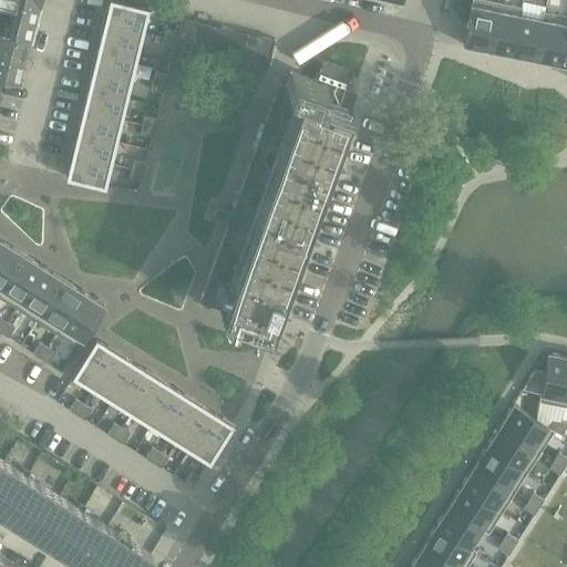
[(0,0),(0,12),(13,16),(17,0),(0,0)]
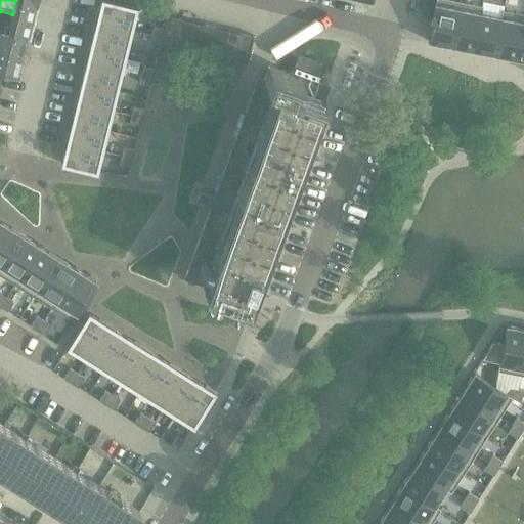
[(15,0),(12,14),(7,33),(28,38),(37,0),(15,0)]
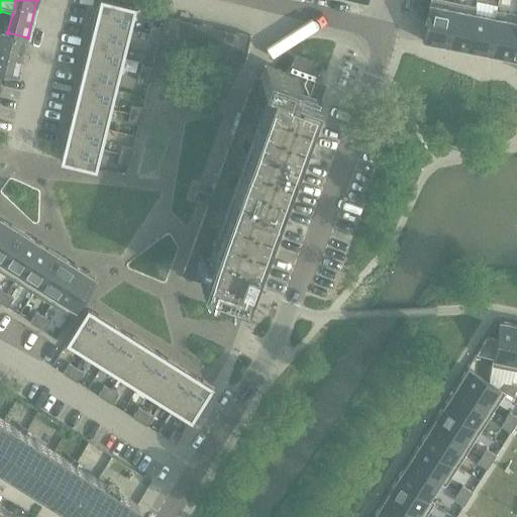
[(102,0),(100,0),(96,20),(129,29),(134,8),(102,0)]
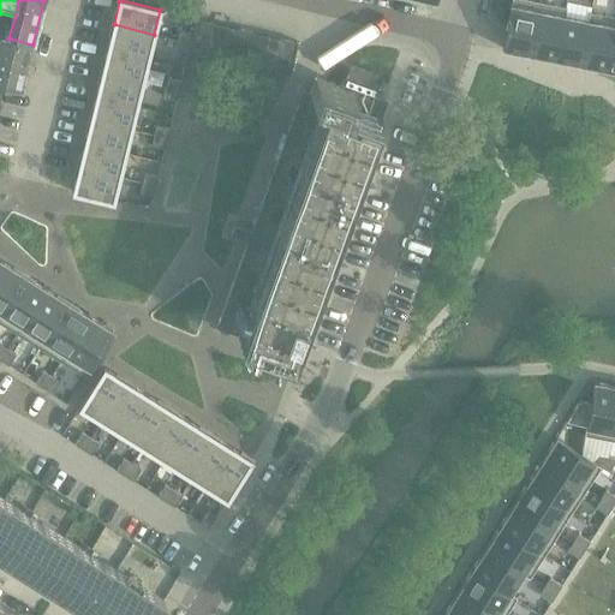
[(526,0),(512,0),(502,49),(530,54),(539,3),(526,0)]
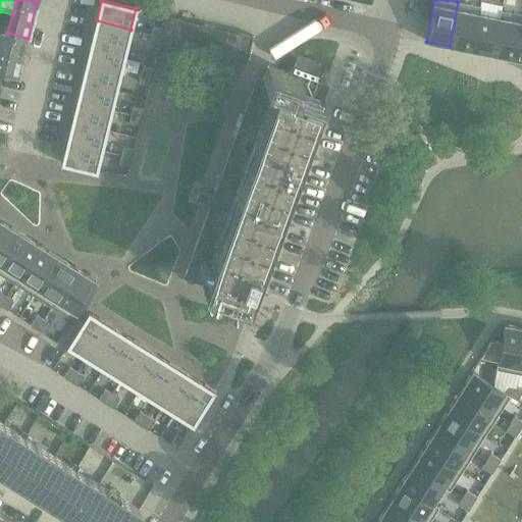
[(458,2),(450,46),(471,51),(479,6),(458,2)]
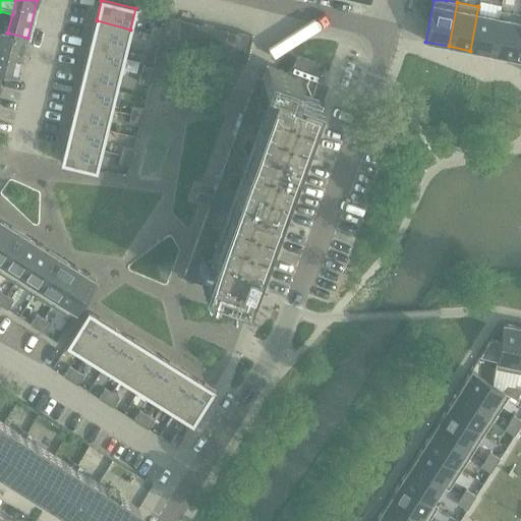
[(478,6),(470,51),(491,55),(501,11),(501,6),(480,2),(479,6),(478,6)]
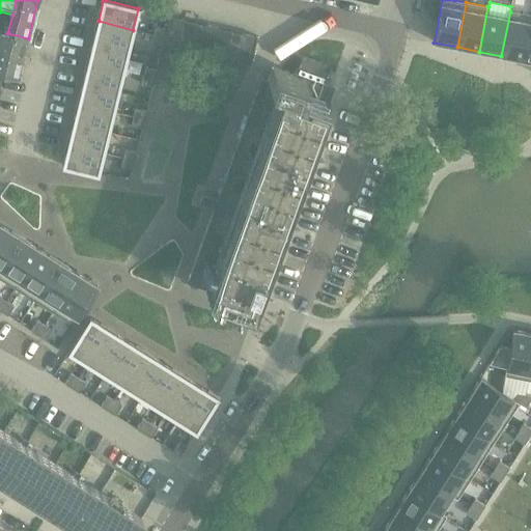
[(530,15),(510,11),(501,56),(523,60),(530,19),(530,15)]
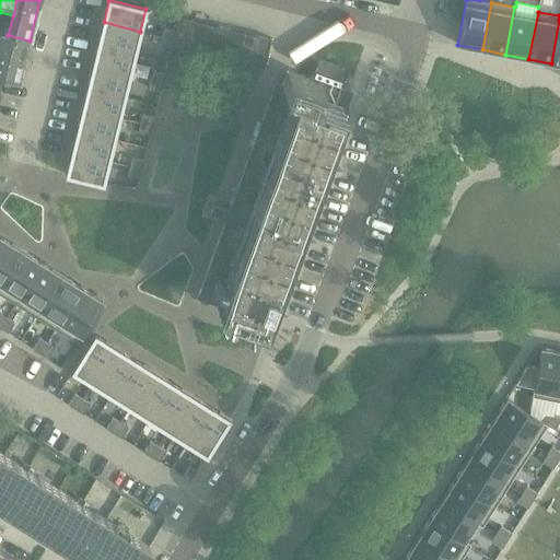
[(172,47),(186,50),(194,20),(179,16),(176,31),(174,41),(172,47)]
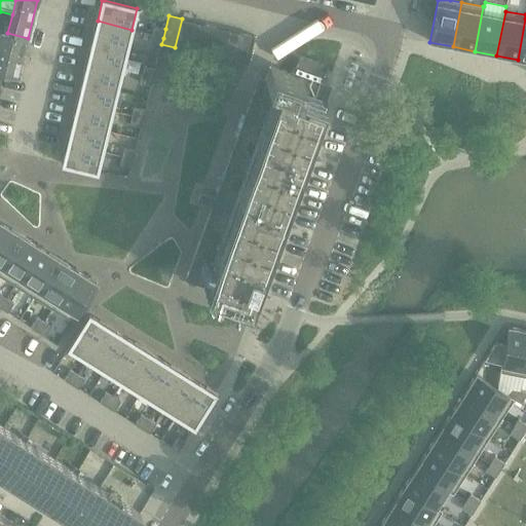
[(175,47),(186,50),(193,22),(182,19),(175,47)]
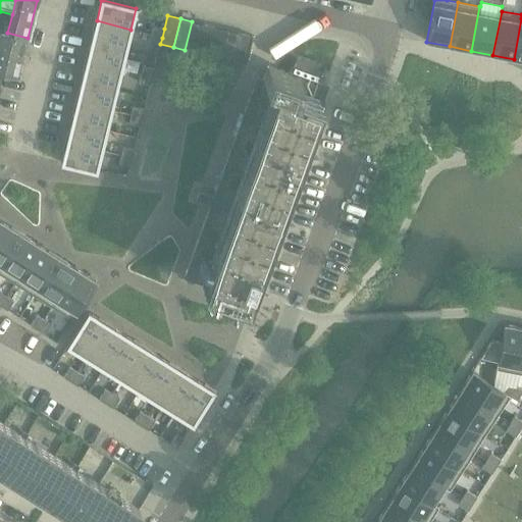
[(97,20),(92,41),(125,49),(131,30),(97,20)]
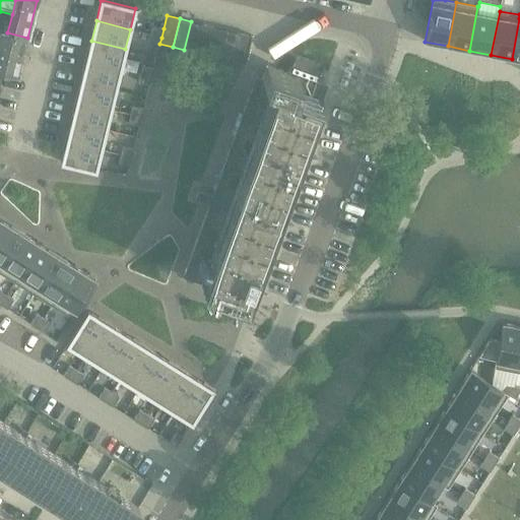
[(191,21),(184,50),(196,52),(203,24),(191,21)]
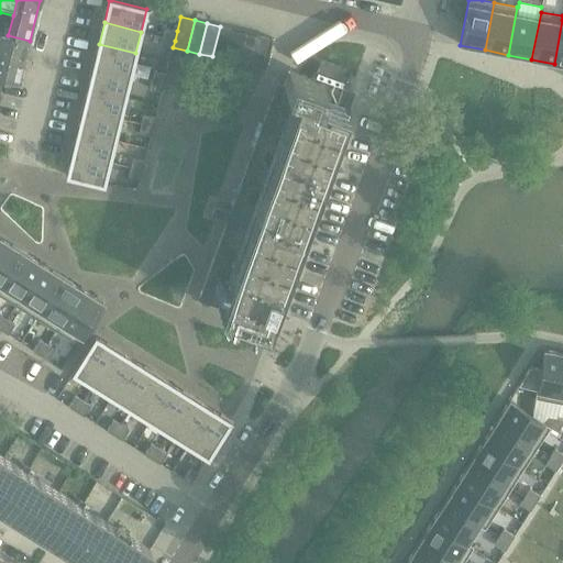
[(212,56),(227,59),(233,30),(220,26),(212,56)]
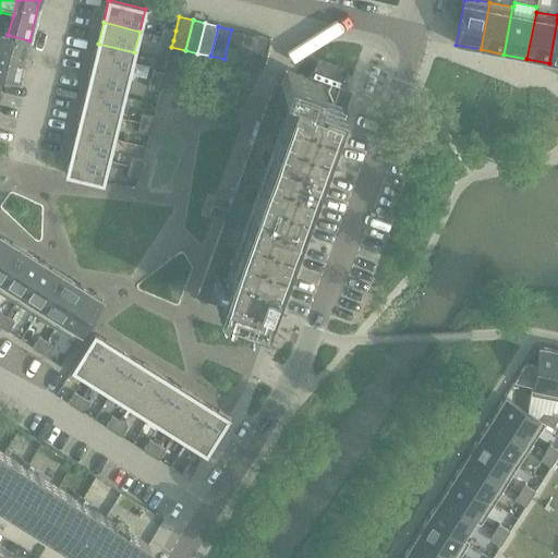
[(164,28),(161,37),(173,40),(176,31),(164,28)]
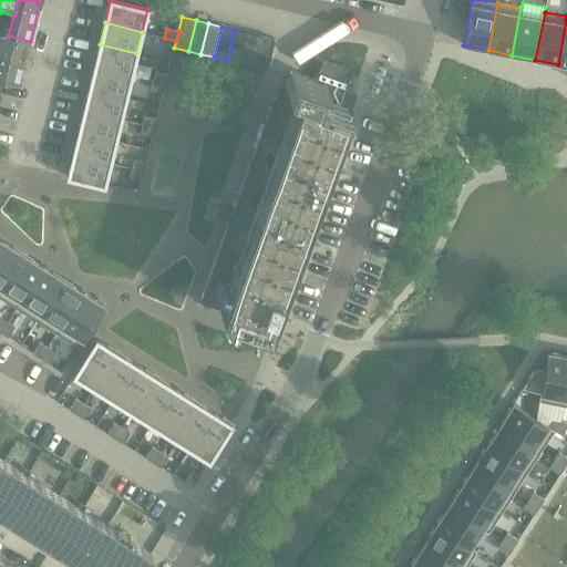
[(228,60),(241,63),(248,33),(235,30),(228,60)]
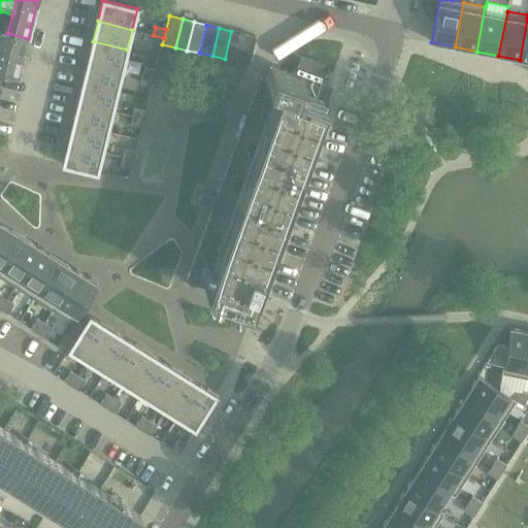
[(0,31),(0,52),(23,58),(28,38),(7,33),(0,31)]
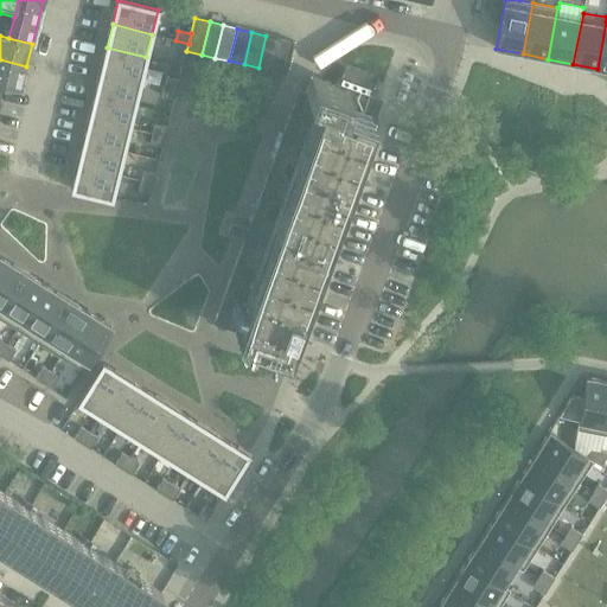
[(259,68),(270,71),(279,38),(266,36),(259,68)]
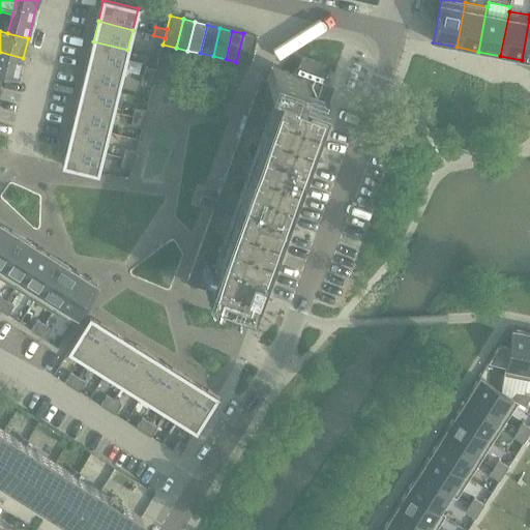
[(243,33),(236,62),(249,65),(257,36),(243,33)]
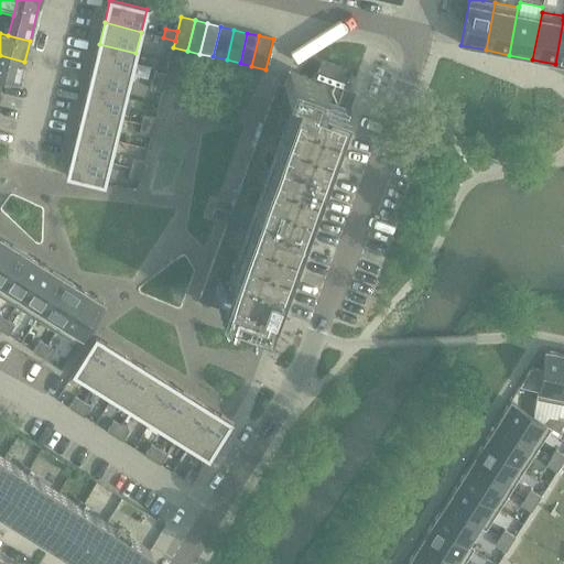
[(163,38),(161,46),(173,50),(173,47),(175,41),(163,38)]
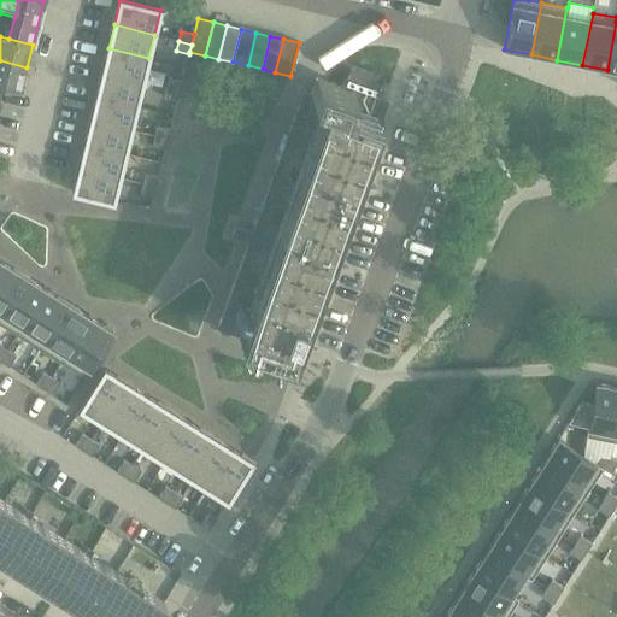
[(109,48),(103,72),(144,82),(148,58),(109,48)]
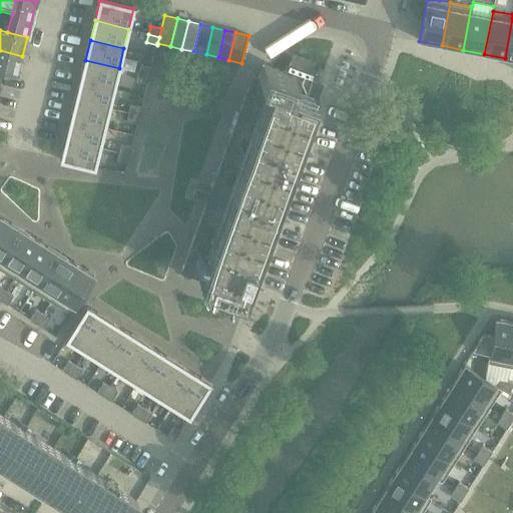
[(0,71),(17,76),(22,56),(0,50),(0,71)]
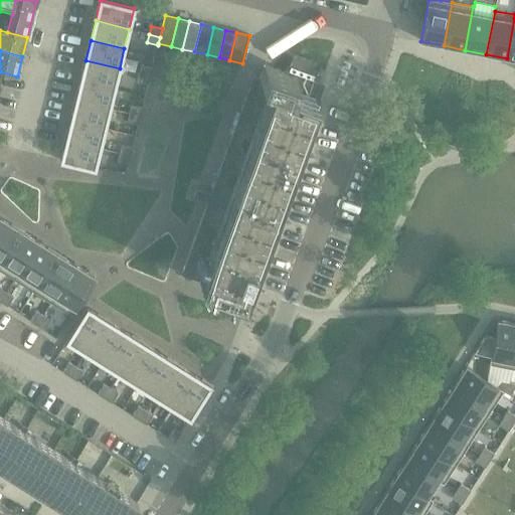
[(86,60),(80,80),(115,89),(120,68),(86,60)]
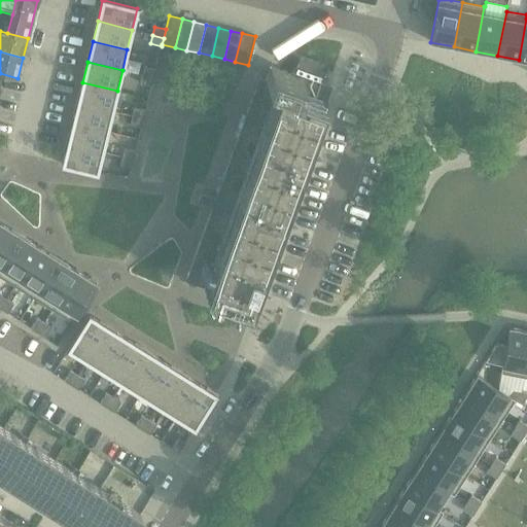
[(322,63),(320,69),(303,63),(293,75),(271,67),(266,79),(259,77),(215,199),(201,194),(199,201),(213,207),(186,281),(208,289),(207,291),(215,294),(216,291),(254,306),(327,102),(325,101),(329,89),(316,83),(323,64),(322,63)]
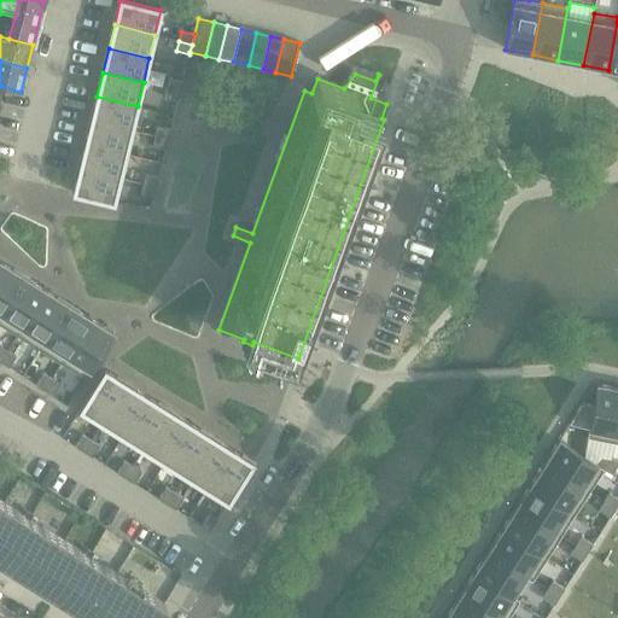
[(169,79),(167,88),(180,92),(182,82),(169,79)]
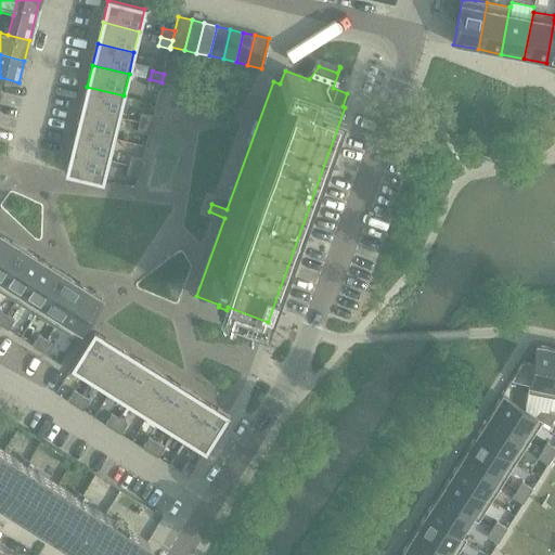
[(150,79),(147,88),(159,91),(162,82),(150,79)]
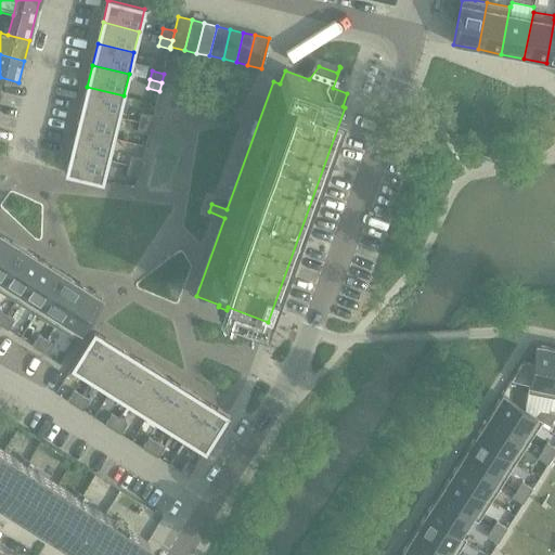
[(87,87),(81,108),(118,117),(124,95),(87,87)]
